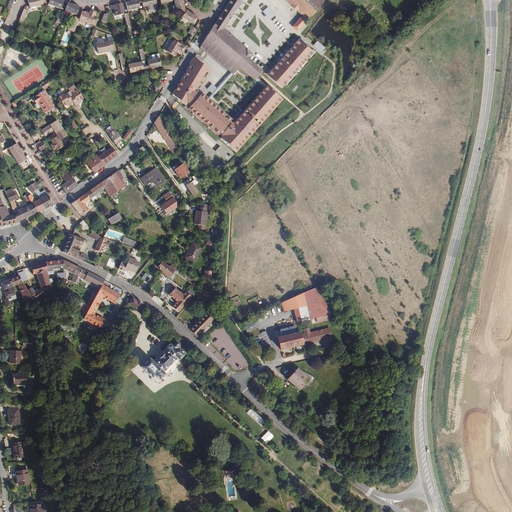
[(49,0),(48,4),(61,9),(64,1),(60,0),(49,0)]
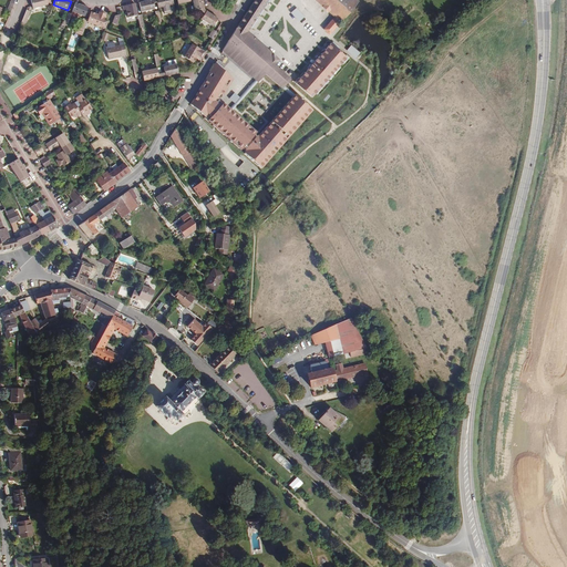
[(153,4),(153,0),(152,0),(140,3),(141,12),(154,9),(153,4)]
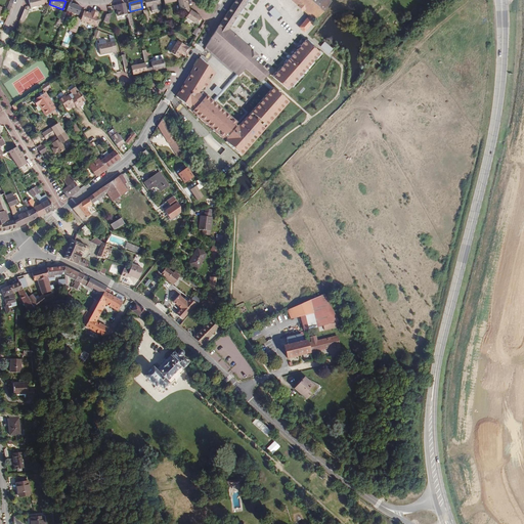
[(144,0),(145,3),(146,7),(150,7),(151,13),(162,11),(159,0),(144,0)]
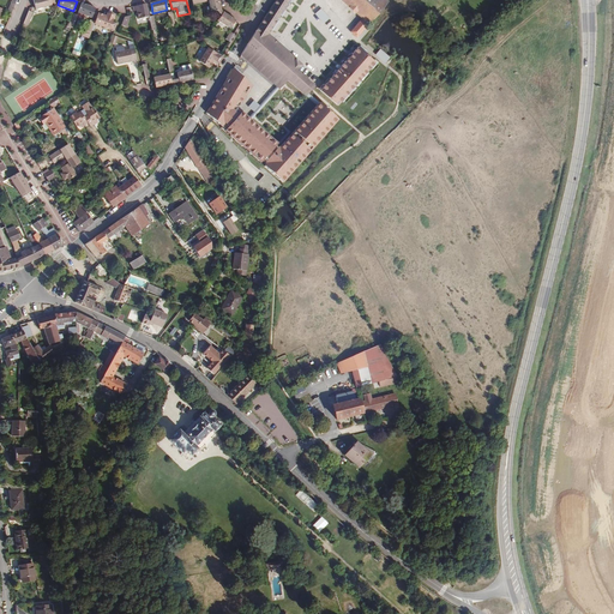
[(217,10),(221,10),(221,8),(218,0),(192,0),(193,5),(209,1),(211,11),(217,10)]
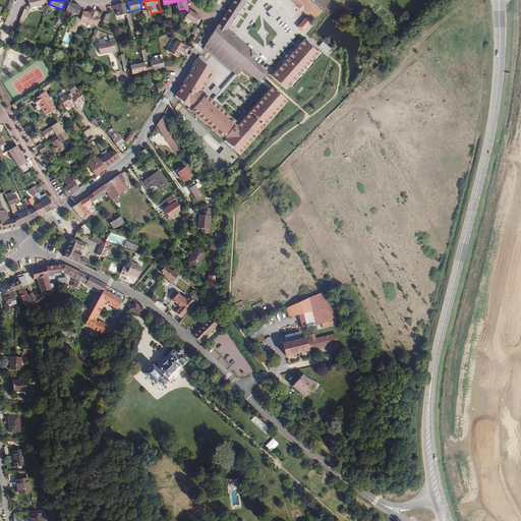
[(259,82),(268,73),(252,60),(256,54),(227,29),(246,0),(234,0),(210,38),(205,47),(232,71),(236,68),(240,64),(259,82)]
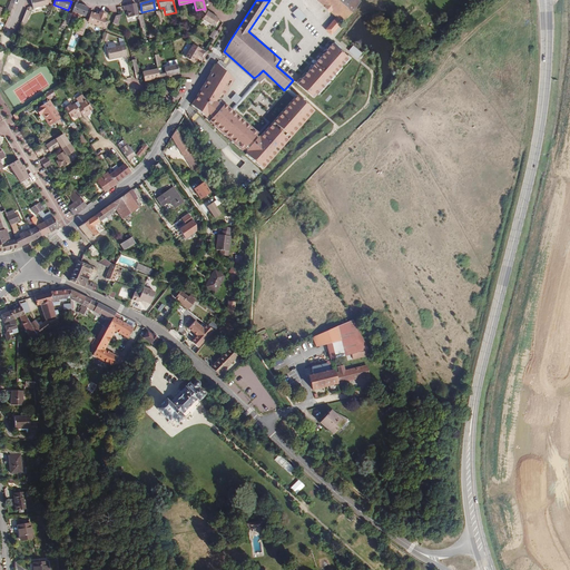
[(331,35),(355,7),(346,0),(317,0),(335,16),(335,18),(325,29),(331,35)]
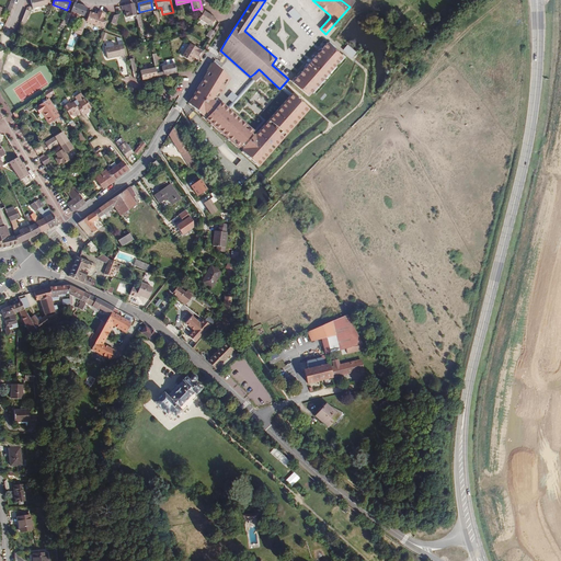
[(71,12),(78,14),(84,16),(88,8),(75,3),(71,12)]
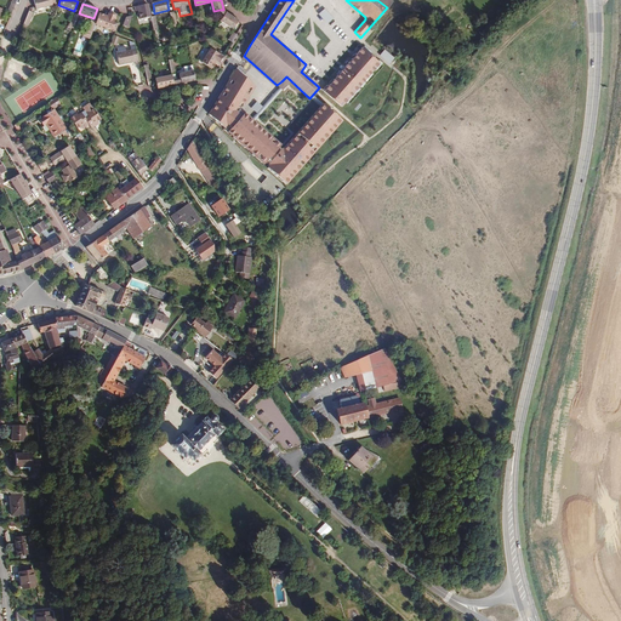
[(140,20),(151,17),(148,4),(135,7),(135,10),(138,10),(140,18),(140,20)]
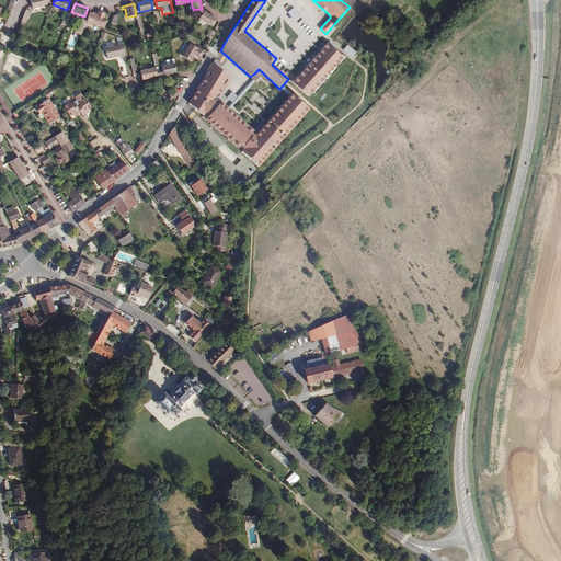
[(293,8),(287,13),(295,22),(301,16),(293,8)]
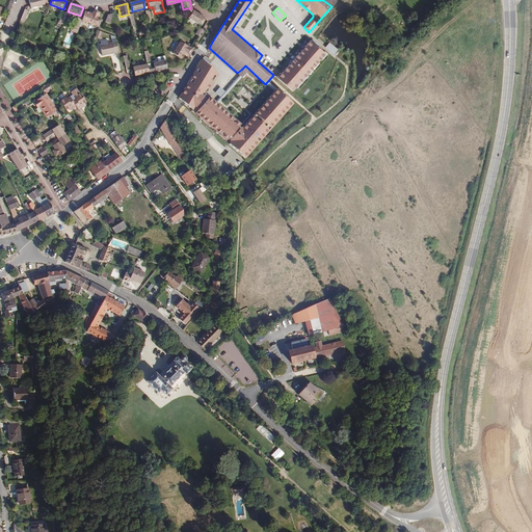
[(193,10),(192,12),(189,18),(200,24),(205,17),(193,10)]
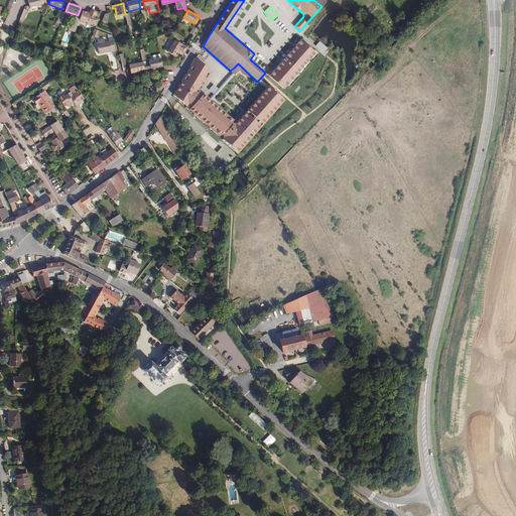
[(80,18),(80,20),(92,25),(92,24),(96,26),(99,19),(95,18),(97,13),(90,11),(89,13),(83,11),(80,18)]
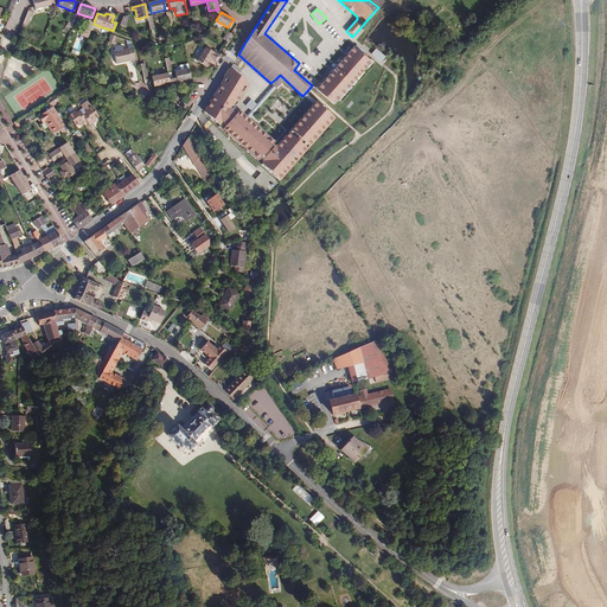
[(70,52),(78,55),(84,39),(76,37),(70,52)]
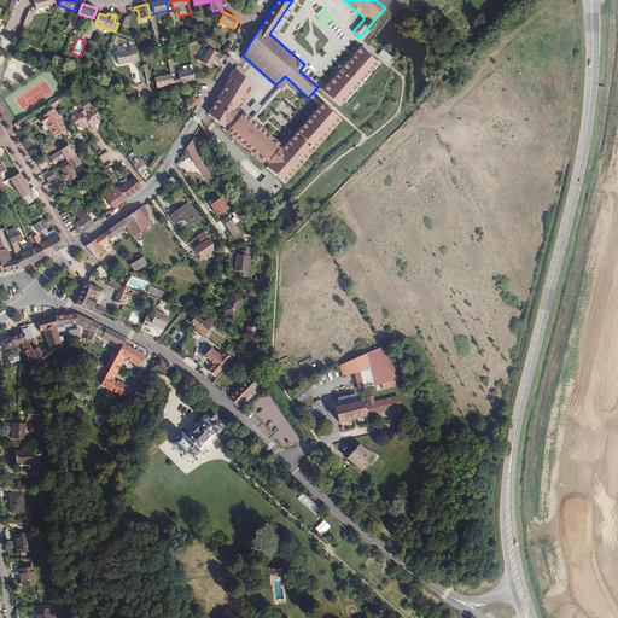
[(117,53),(116,53),(118,65),(133,62),(138,60),(134,47),(130,48),(130,50),(126,51),(124,46),(116,48),(117,51),(117,53)]
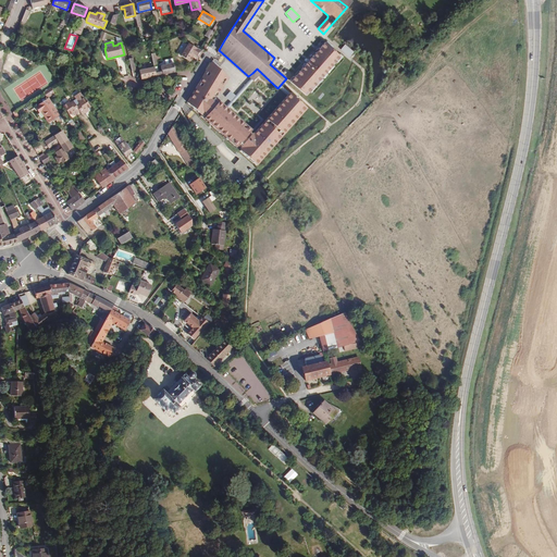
[(307,97),(324,77),(342,58),(325,41),(291,82),(293,85),(307,97)]
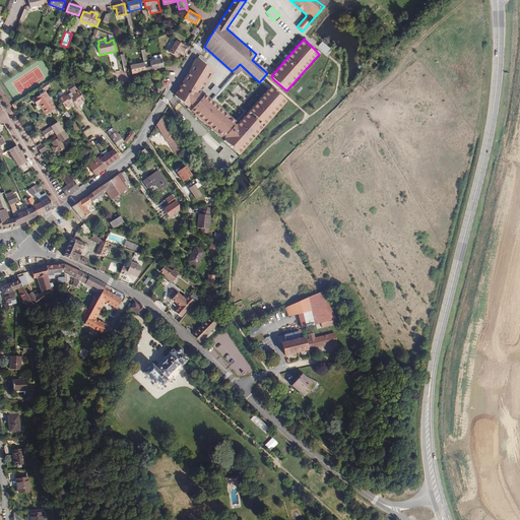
[(176,41),(169,53),(178,58),(181,52),(184,53),(187,48),(176,41)]
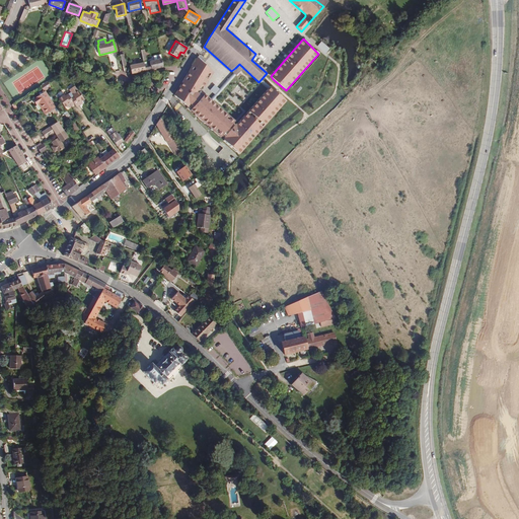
[(320,42),(316,47),(325,54),(329,49),(320,42)]
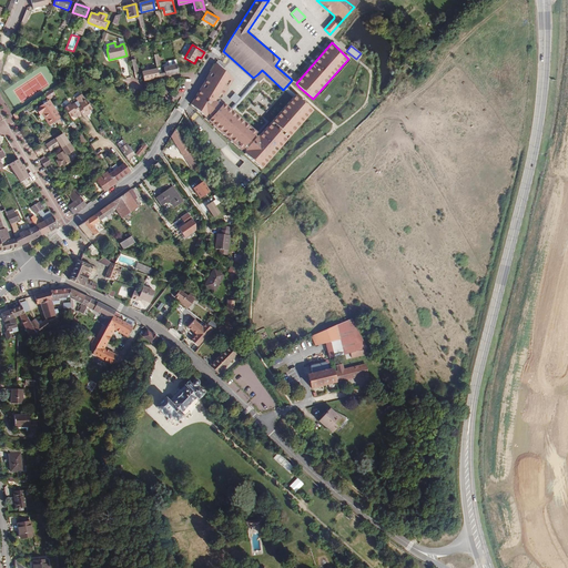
[(178,64),(164,68),(165,77),(179,73),(178,64)]
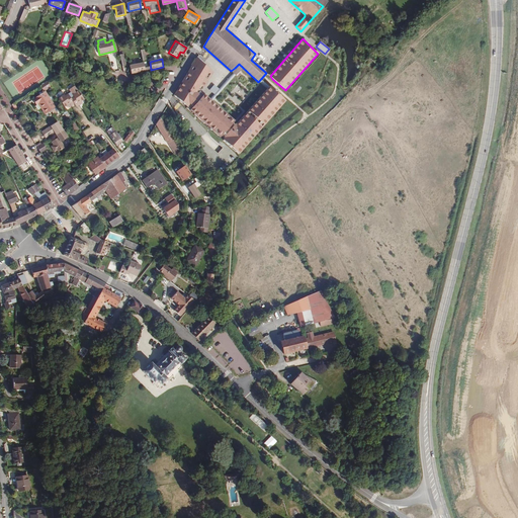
[(186,77),(175,96),(223,141),(237,124),(219,107),(201,92),(212,73),(197,59),(186,77)]
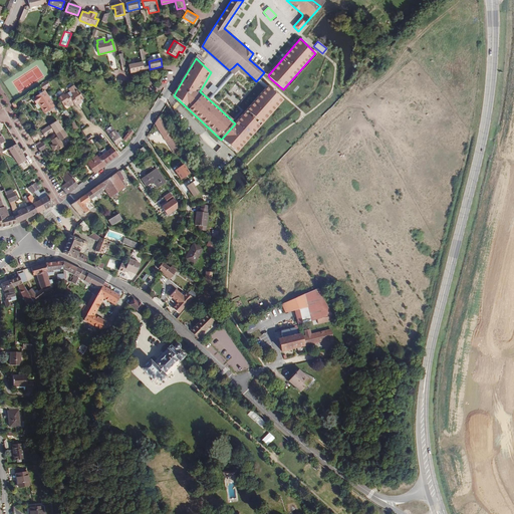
[(142,62),(129,65),(131,73),(144,70),(142,62)]
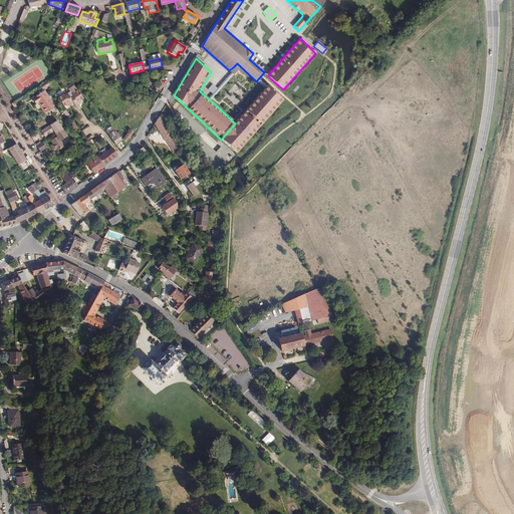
[(46,89),(50,86),(47,80),(40,85),(42,89),(43,89),(46,89)]
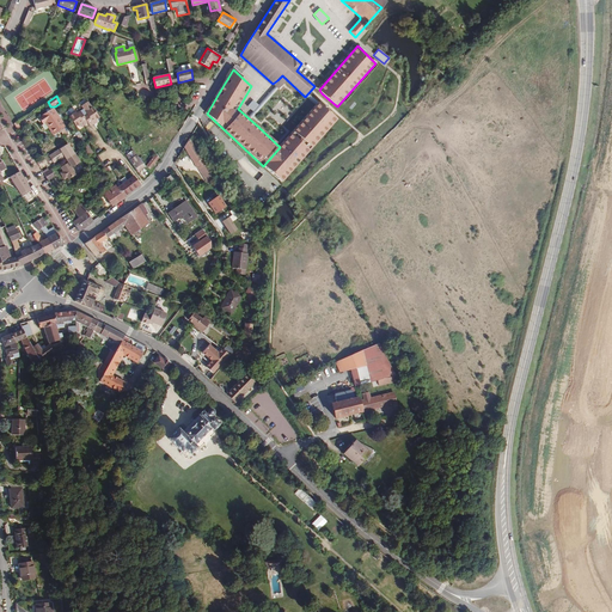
[(255,112),(259,105),(251,99),(246,106),(255,112)]
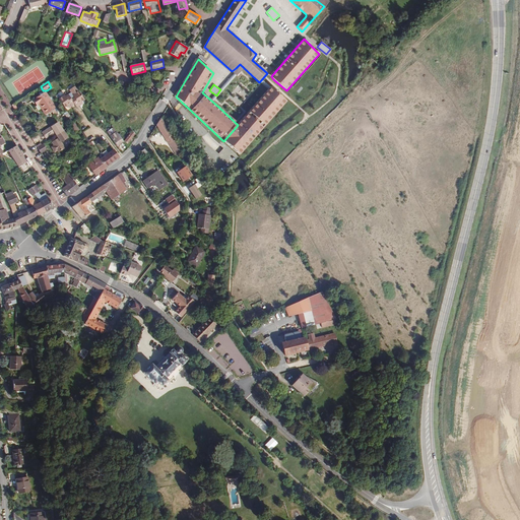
[(65,108),(68,106),(69,108),(74,104),(76,108),(82,104),(81,102),(84,100),(75,86),(69,90),(71,92),(66,96),(65,95),(59,100),(65,108)]
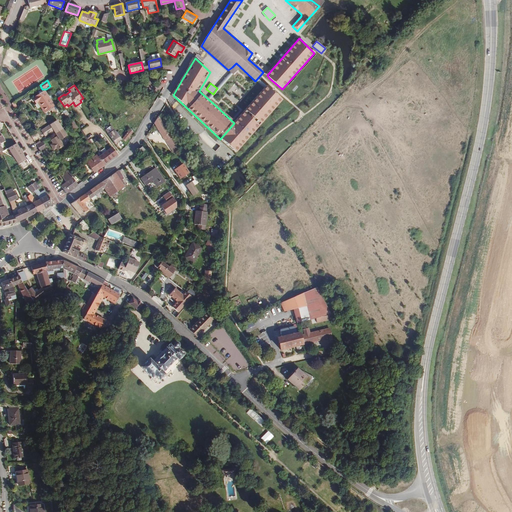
[(282,100),(266,86),(234,123),(220,139),(236,153),(282,100)]
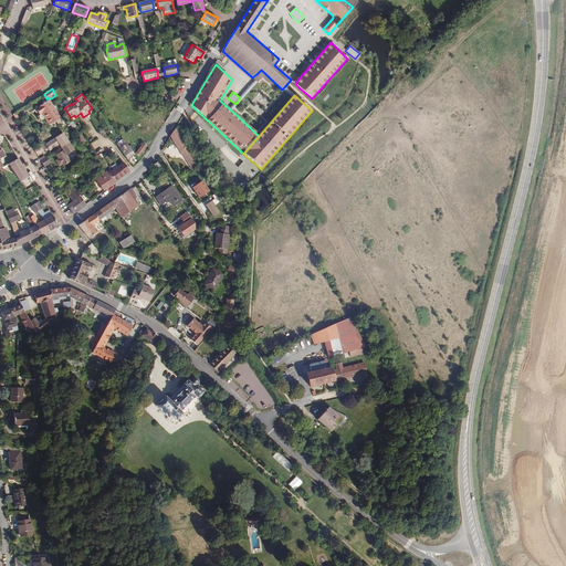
[(35,108),(40,115),(43,113),(51,124),(61,117),(49,100),(35,108)]
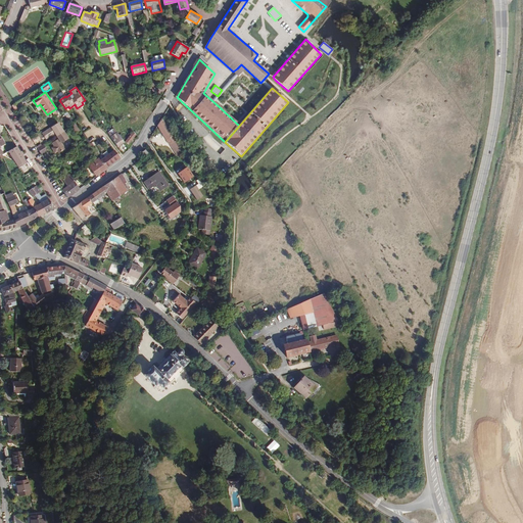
[(136,114),(137,115),(146,122),(149,115),(141,110),(140,111),(137,110),(136,114)]
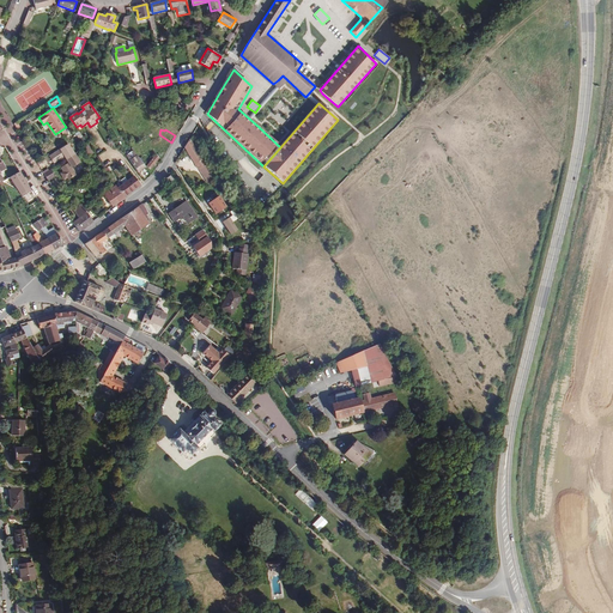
[(173,143),(171,143),(161,135),(156,146),(155,149),(157,151),(156,155),(162,161),(173,143)]
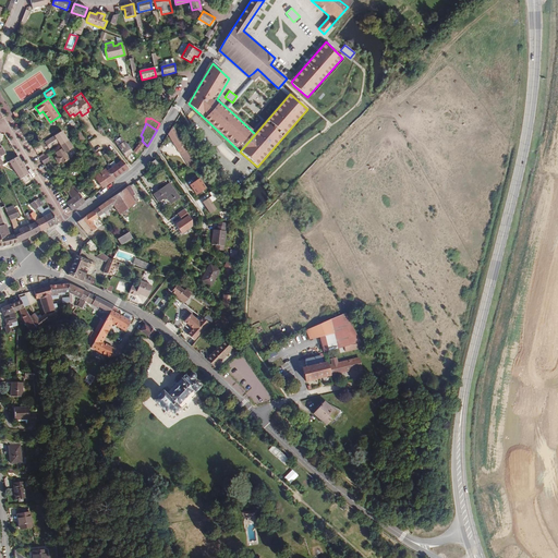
[(170,126),(166,134),(176,149),(178,154),(179,153),(182,157),(184,156),(189,164),(193,161),(185,149),(170,126)]
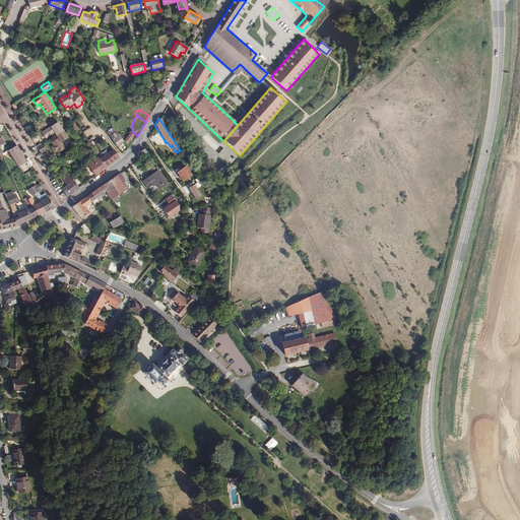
[(107,132),(117,146),(123,142),(114,128),(107,132)]
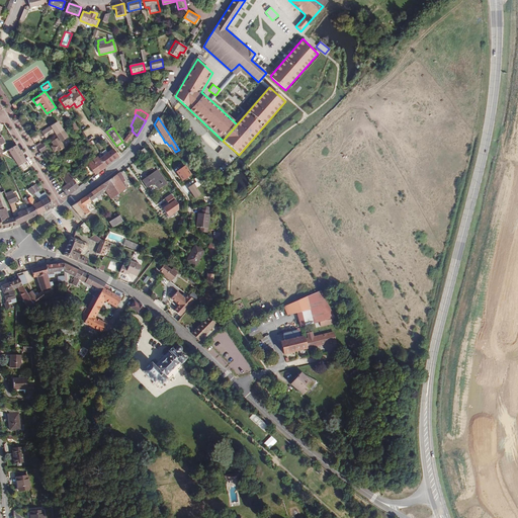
[(63,131),(56,135),(58,138),(52,142),(54,145),(53,146),(52,148),(54,151),(56,151),(57,150),(58,152),(65,148),(61,142),(68,138),(63,131)]
